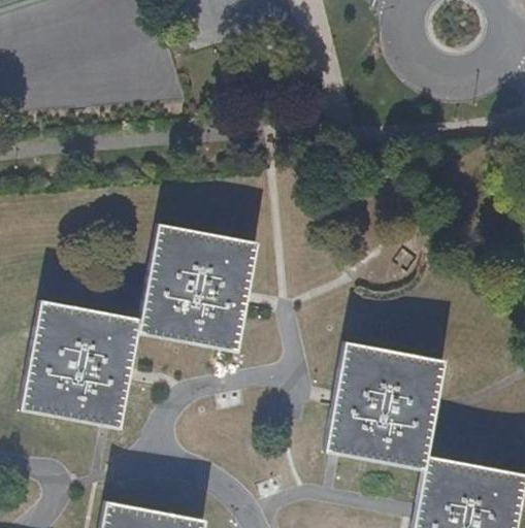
[(0,0),(0,11),(35,0),(0,0)]
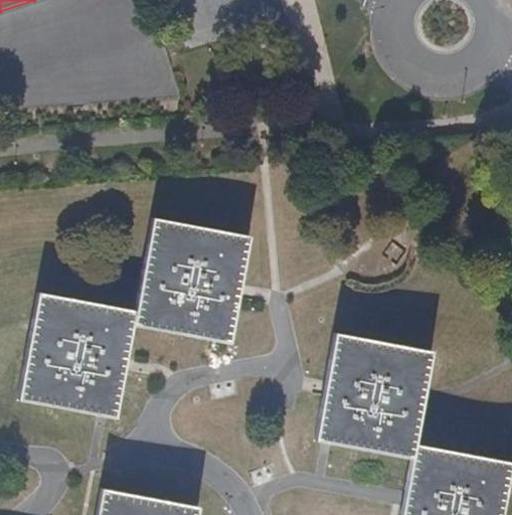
[(137,311),(135,326),(232,344),(252,236),(155,218),(137,311)]
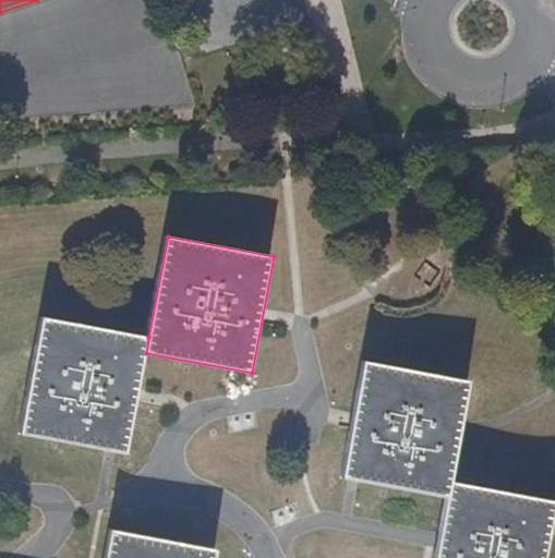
[(128,455),(146,353),(148,337),(44,317),(21,435),(128,455)]
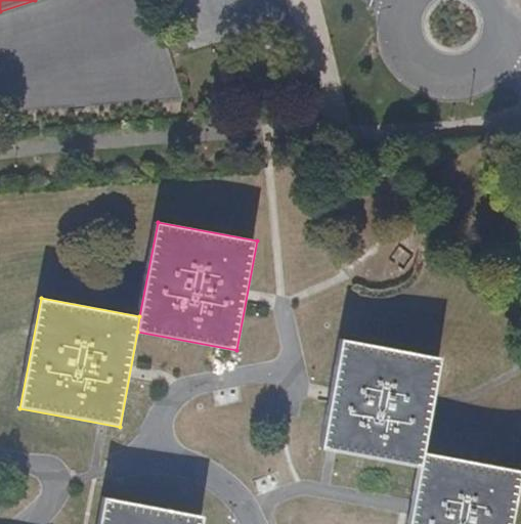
[(321,449),(421,467),(424,452),(442,357),(343,339),(321,449)]
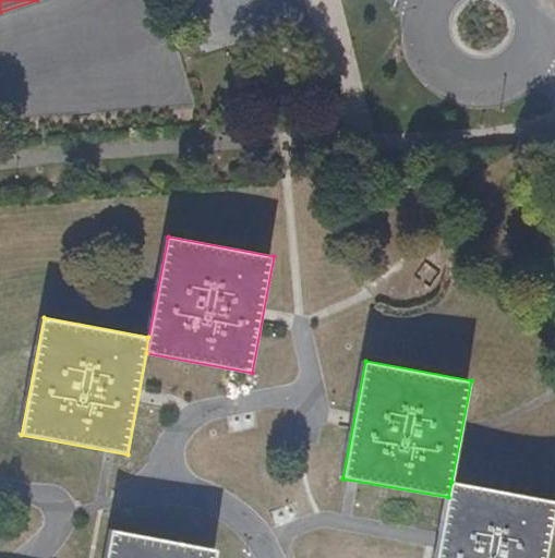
[(554,501),(451,482),(448,497),(436,557),(545,557),(553,521),(554,521),(554,501)]
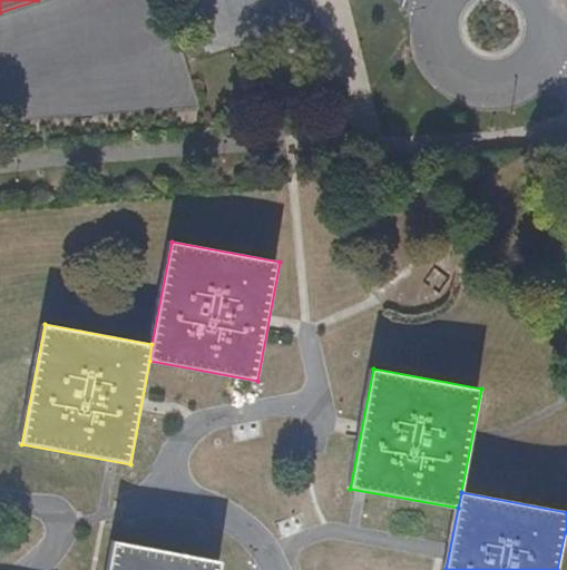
[(108,569),(221,569),(223,561),(115,540),(108,569)]
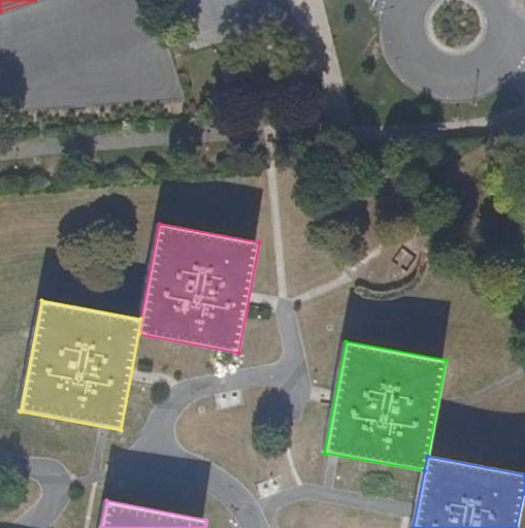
All buildings are outlined.
